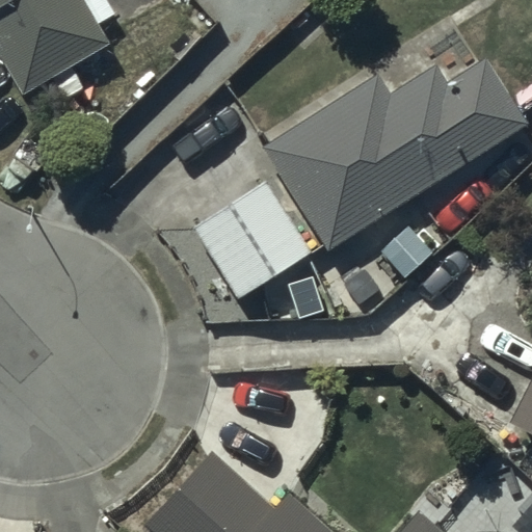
[(81,0),(0,0),(0,51),(24,94),(107,47),(81,0)]
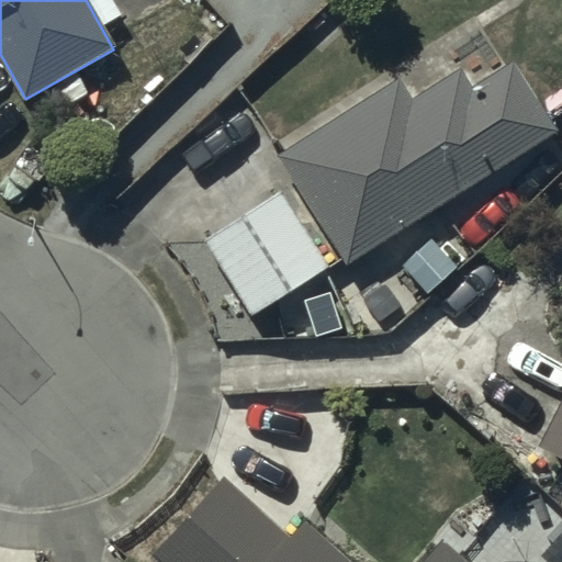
[(349,265),(558,127),(513,63),(474,88),(460,67),(413,98),(400,78),(279,158),(349,265)]
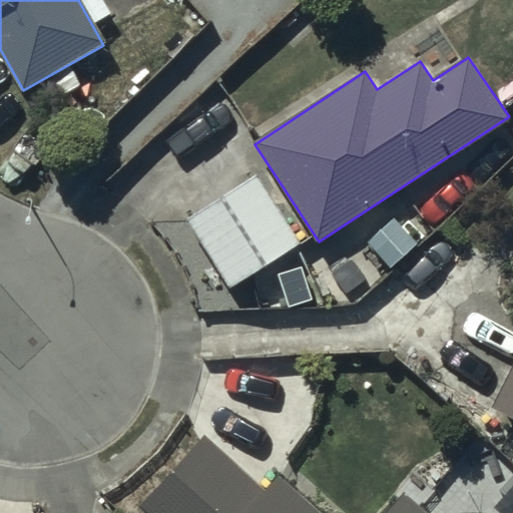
[(261,176),(188,219),(229,288),(301,244),(261,176)]
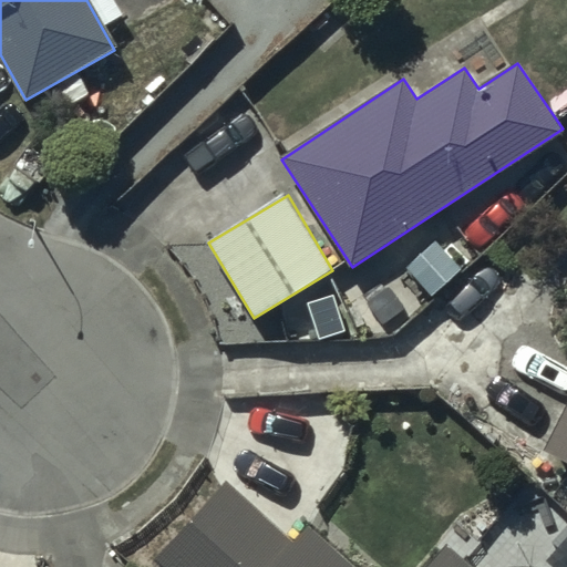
[(566,460),(566,359),(566,360),(566,359),(566,403),(545,449),(566,460)]
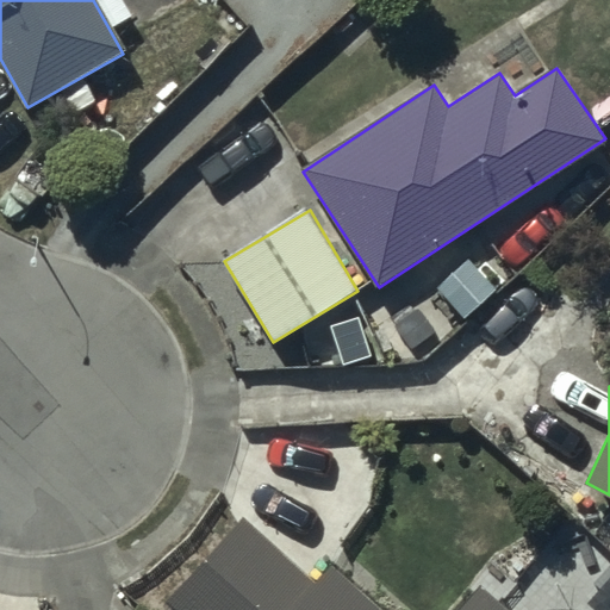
[(246,516),(169,599),(180,609),(510,609),(483,584),(459,609),(383,609),(336,567),(321,584),(246,516)]
